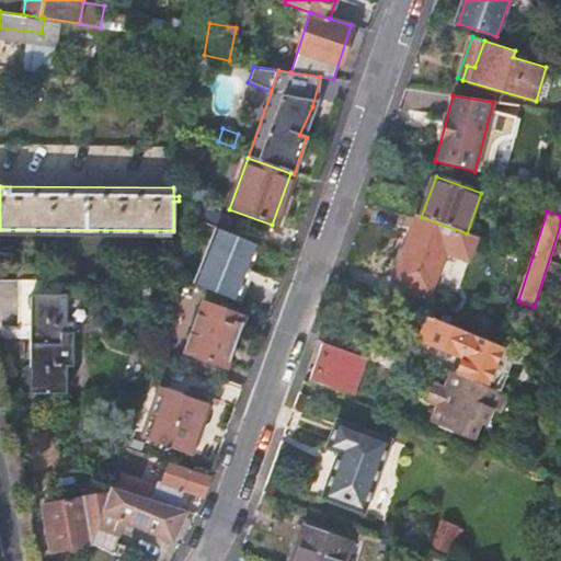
[(421,217),(418,216),(393,281),(411,287),(430,294),(433,284),(457,293),(478,237),(467,233),(421,217)]
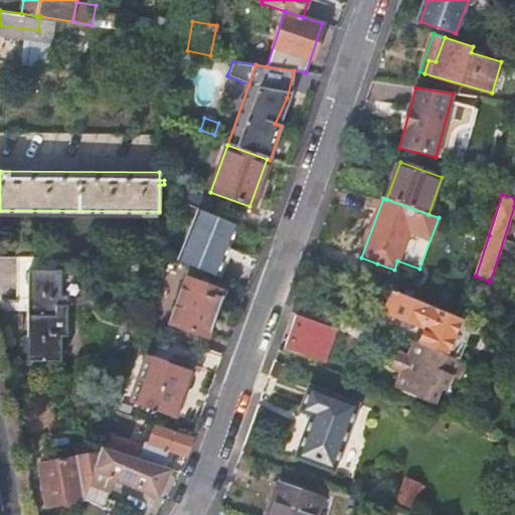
[(227,244),(235,224),(199,209),(179,260),(220,276),(232,246),(227,244)]
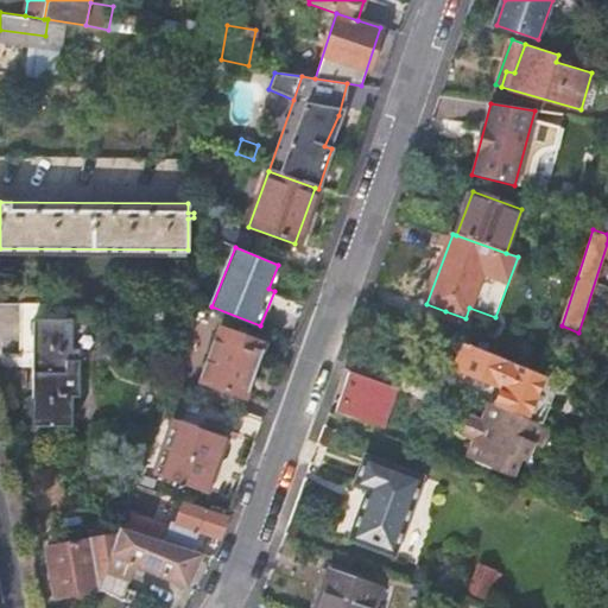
[(77,304),(36,304),(32,424),(71,424),(73,397),(80,396),(81,349),(73,349),(74,320),(77,320),(77,304)]
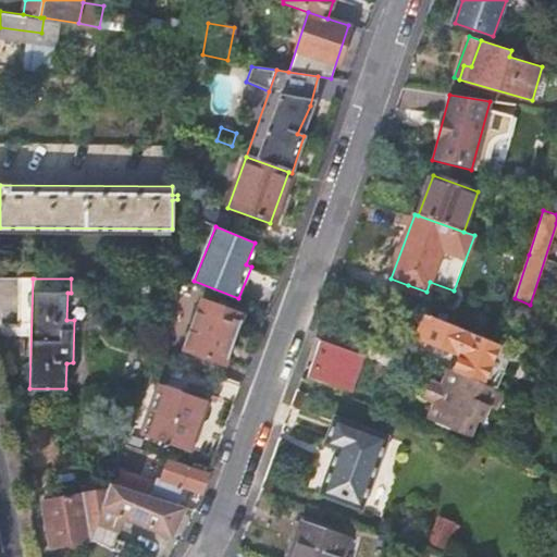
[(426,292),(408,285),(405,293),(423,299),(426,292)]
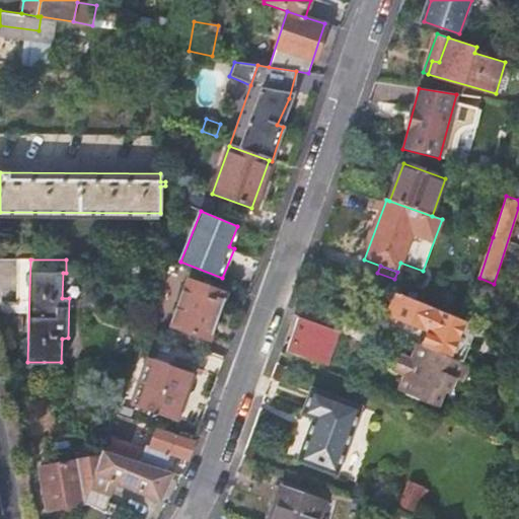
[(188,280),(171,325),(209,339),(226,293),(188,280)]
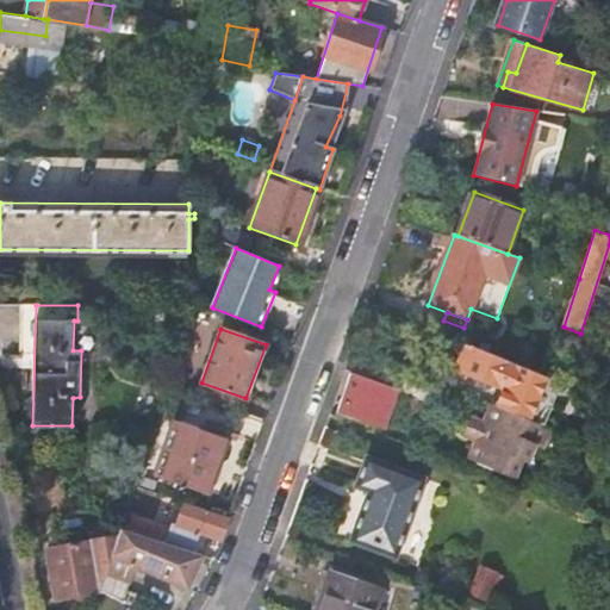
[(547,377),(465,342),(454,368),(473,375),(475,385),(484,387),(492,385),(503,388),(496,405),(493,404),(485,423),(484,425),(475,429),(478,437),(477,440),(470,459),(512,477),(528,441),(539,446),(547,425),(530,419),(534,408),(541,393),(547,377)]
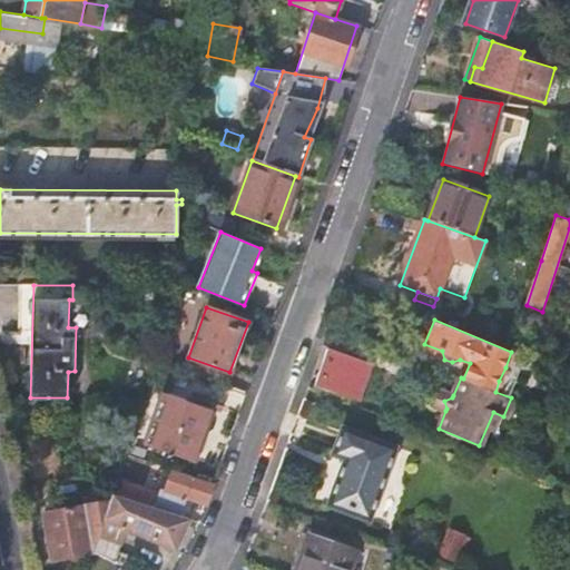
[(357,400),(369,373),(372,363),(327,347),(315,384),(357,400)]
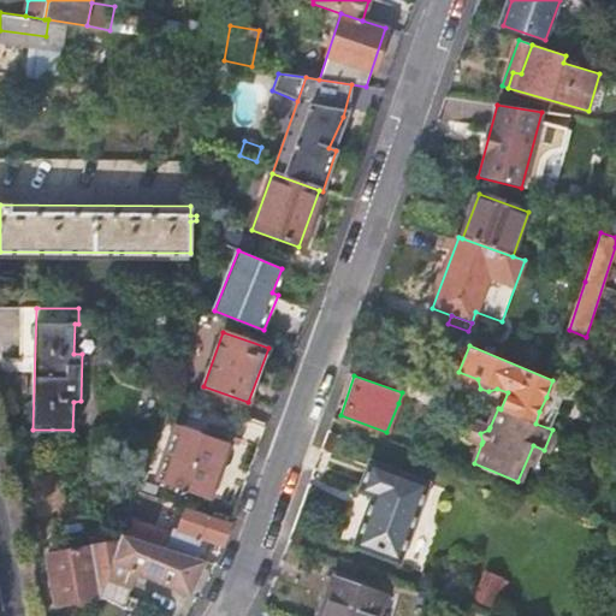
[(398,403),(386,432),(385,437),(427,452),(440,419),(398,403)]
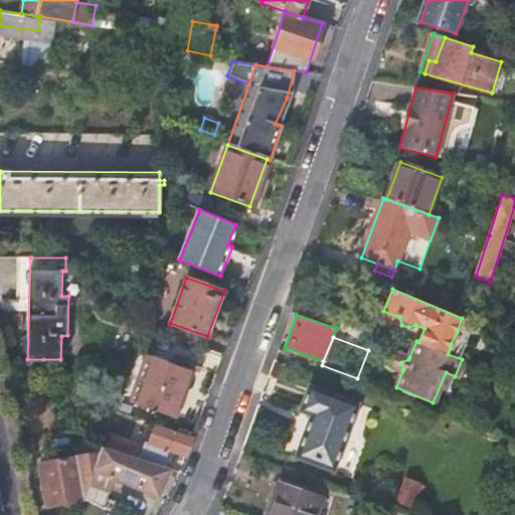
[(173,415),(178,399),(189,369),(147,354),(130,400),(167,413),(173,415)]
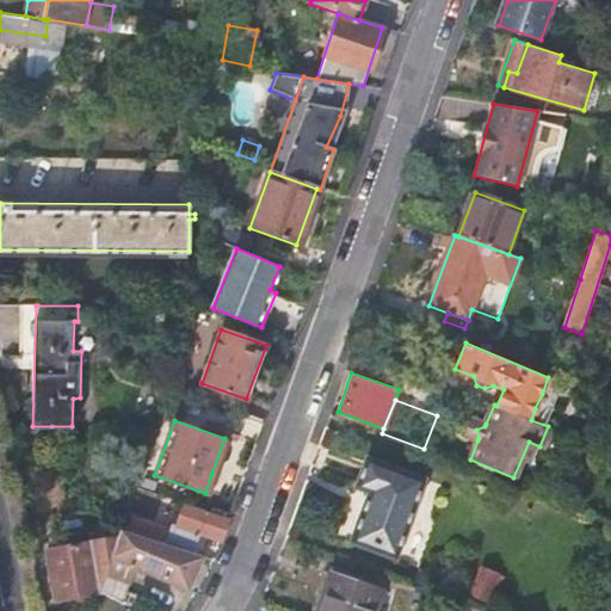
[(485,426),(486,424),(480,421),(471,424),(468,430),(470,438),(477,440),(479,438),(476,430),(485,426)]
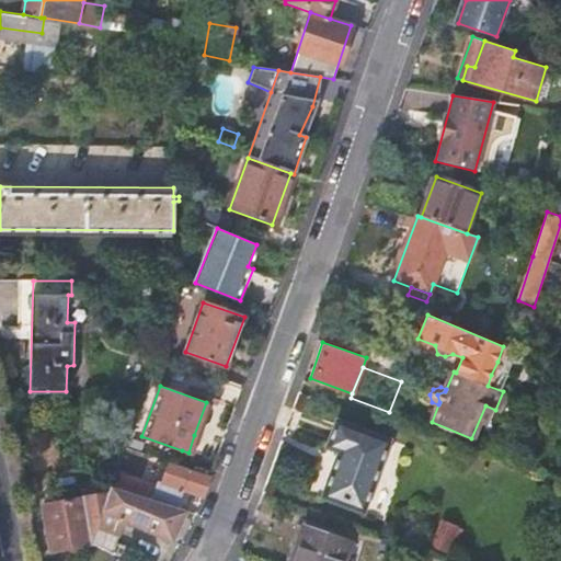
[(364,513),(390,441),(336,422),(327,448),(339,453),(322,499),(364,513)]
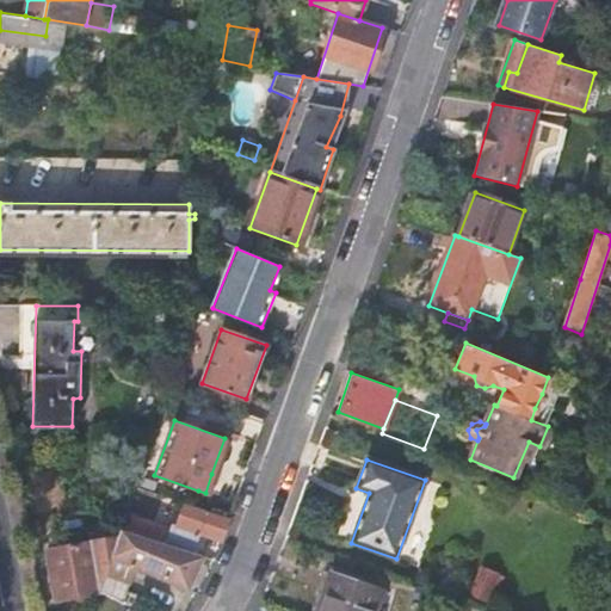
[(111,516),(123,520),(124,516),(129,501),(116,498),(111,516)]
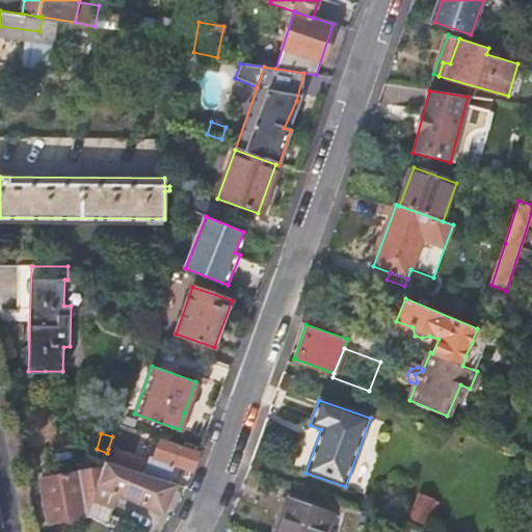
[(105,460),(166,480),(171,464),(191,470),(198,450),(160,437),(154,455),(152,455),(149,462),(108,449),(107,453),(105,459),(105,460)]
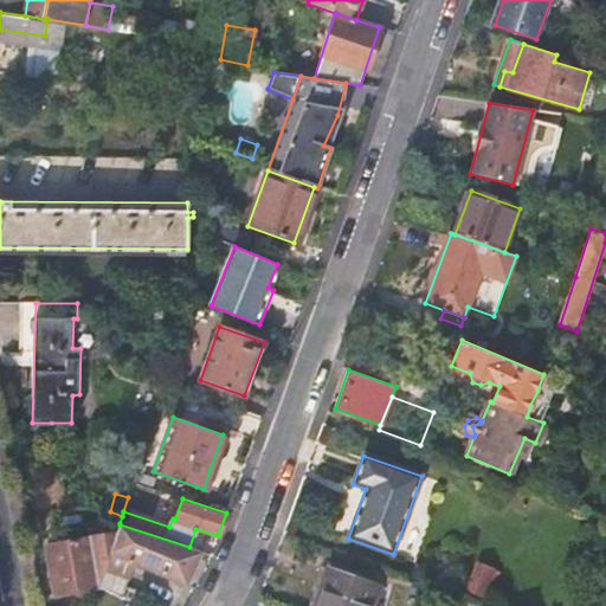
[(100,586),(120,524),(120,523),(85,530),(86,537),(46,546),(55,594),(100,586)]
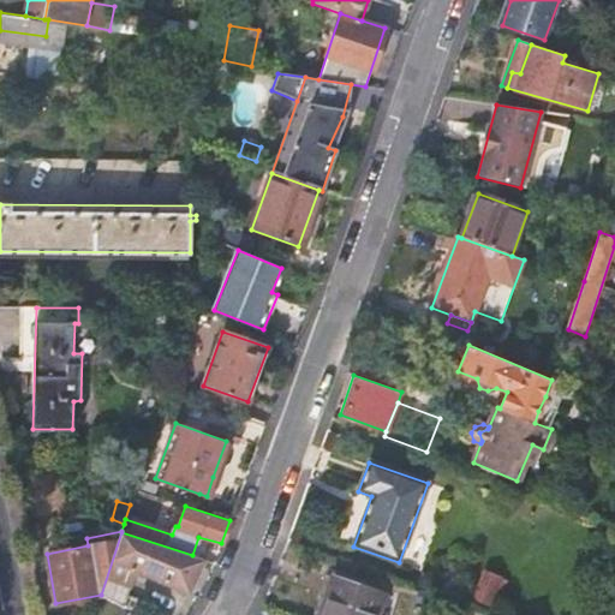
[(190,591),(203,559),(192,555),(121,532),(101,595),(100,597),(138,614),(139,614),(144,604),(126,595),(133,574),(190,591)]
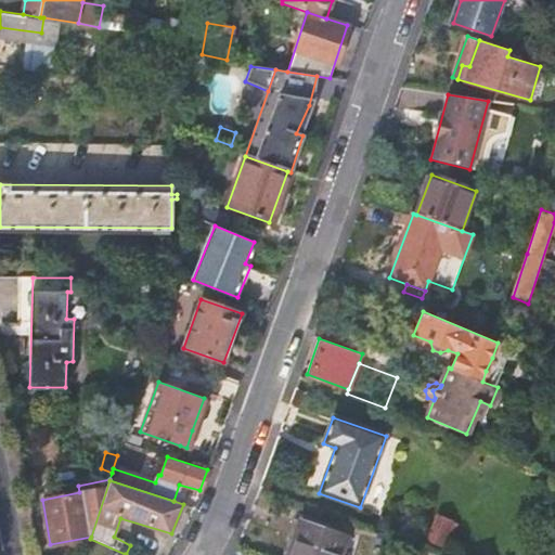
[(437,516),(428,541),(443,545),(452,520),(437,516)]
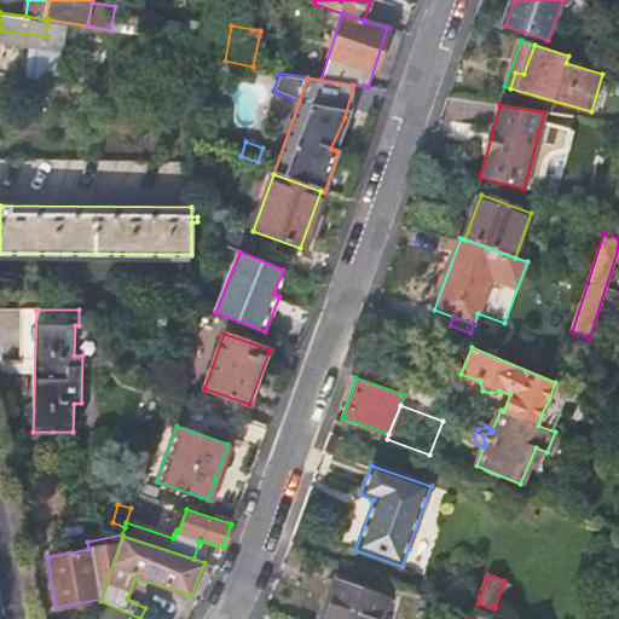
[(330,618),(375,618),(383,597),(339,583),(331,602),(336,603),(330,618)]
